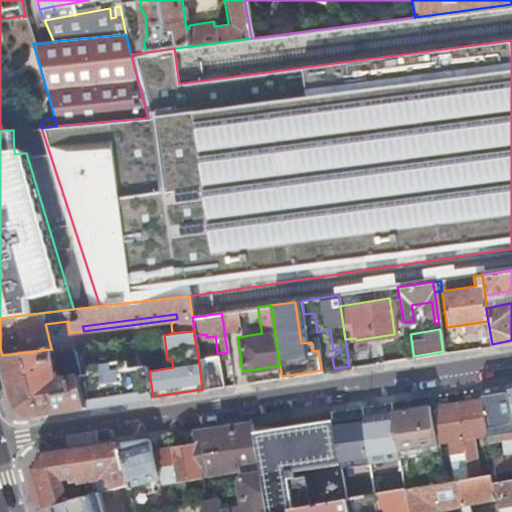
[(143,337),(124,340),(128,368),(148,365),(143,337)]
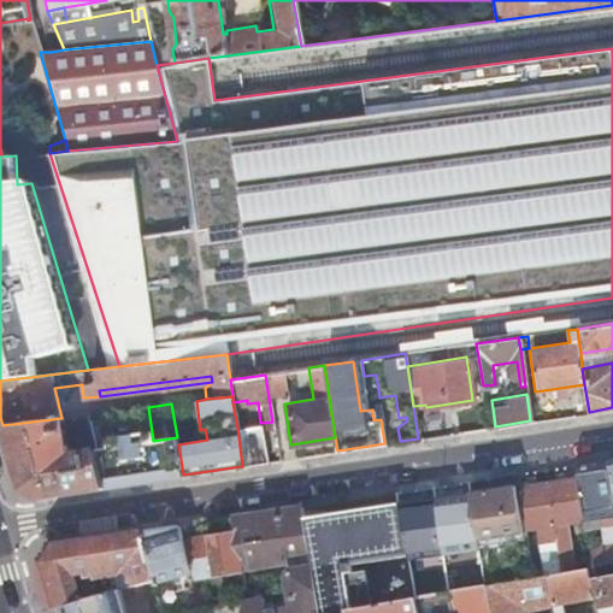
[(94,449),(102,488),(148,481),(183,475),(178,444),(177,437),(153,441),(148,407),(87,414),(89,426),(94,449)]
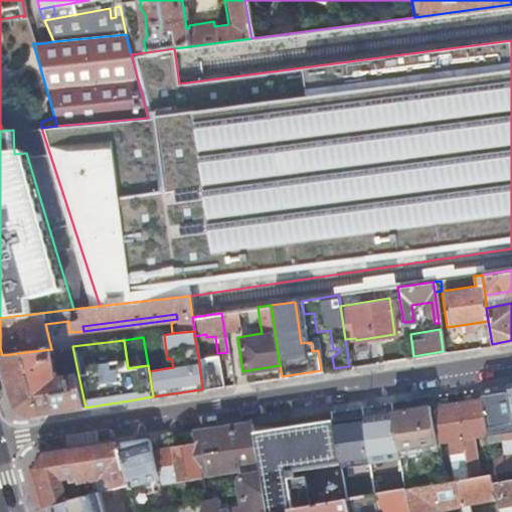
[(51,349),(2,355),(5,368),(16,407),(29,415),(86,407),(78,375),(55,379),(53,358),(74,356),(72,346),(51,349)]
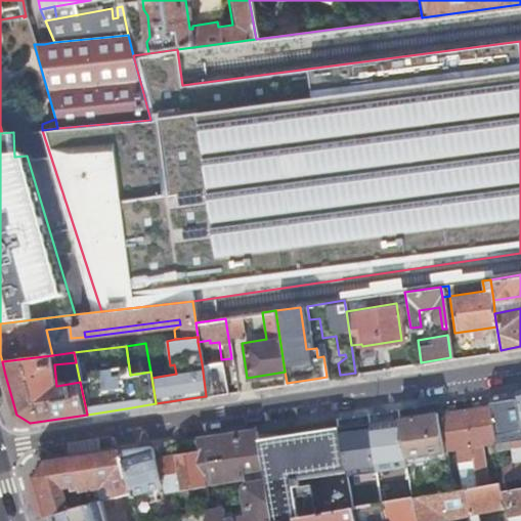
[(202,363),(206,396),(216,394),(226,392),(221,360),(202,363)]
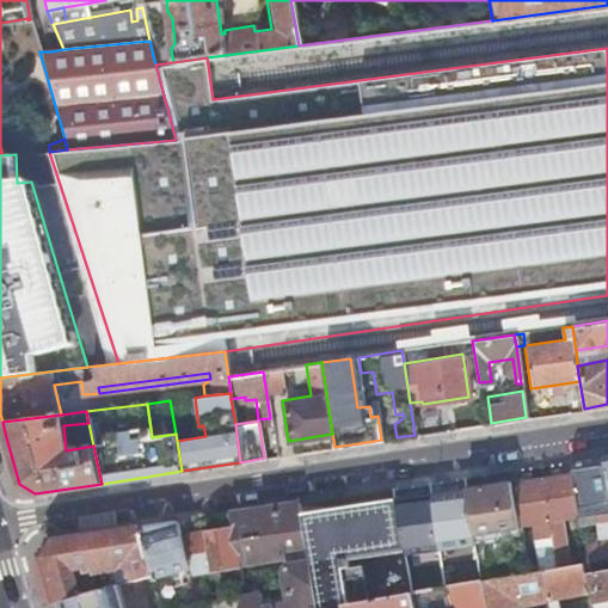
[(569,471),(577,516),(596,513),(600,530),(601,538),(582,541),(585,560),(607,557),(607,502),(600,455),(582,458),(566,460),(569,471)]
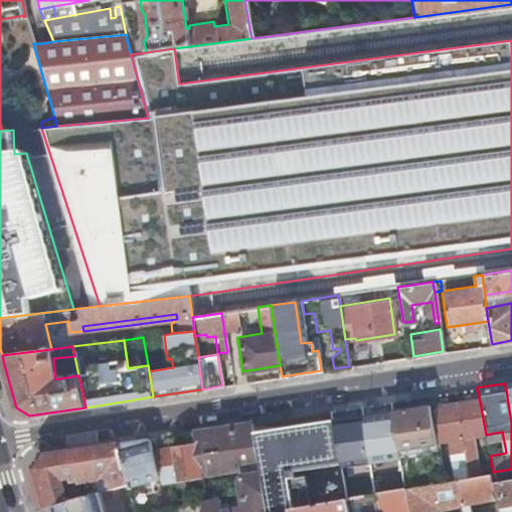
[(454,400),(461,439),(486,435),(479,396),(466,398),(454,400)]
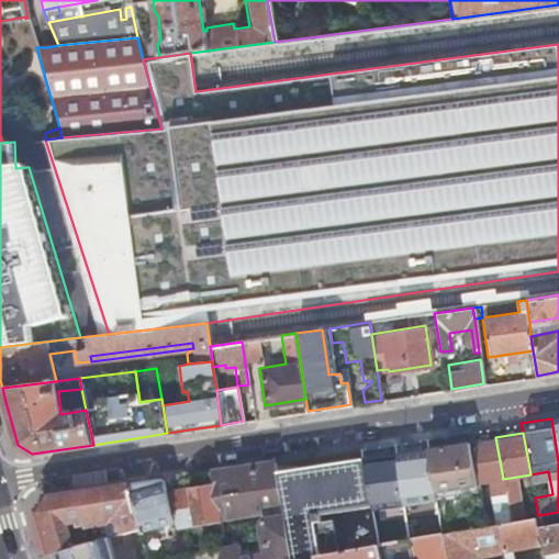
[(468,442),(478,491),(479,494),(500,491),(498,480),(503,479),(495,437),(483,439),(468,442)]
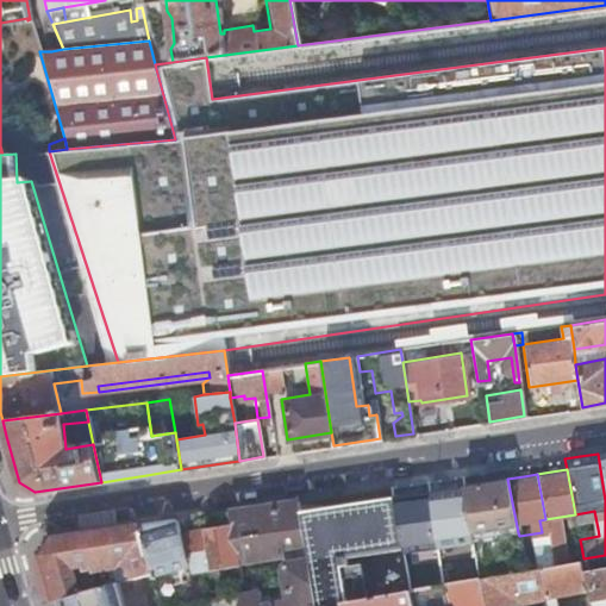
[(468,519),(469,528),(472,539),(518,532),(507,479),(485,482),(462,487),(460,475),(444,478),(449,504),(464,500),(468,519)]
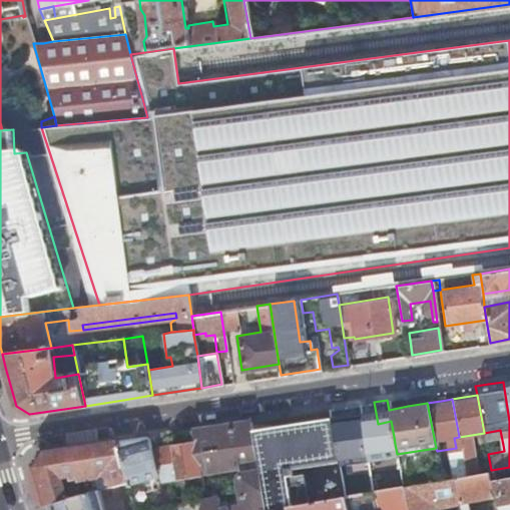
[(288,509),(287,506),(291,505),(285,476),(291,475),(290,468),(337,461),(336,454),(329,419),(261,429),(249,431),(253,457),(256,465),(264,509),(262,509),(261,509),(288,509)]
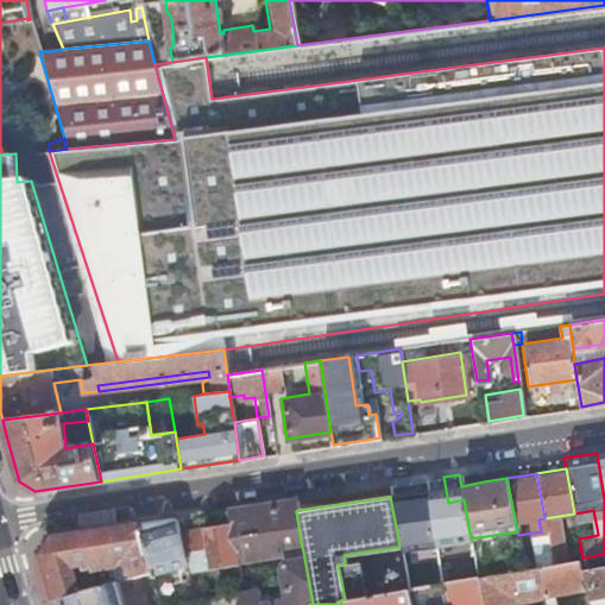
[(226,510),(228,524),(237,562),(282,555),(279,546),(301,542),(296,511),(294,499),(265,504),(226,510)]
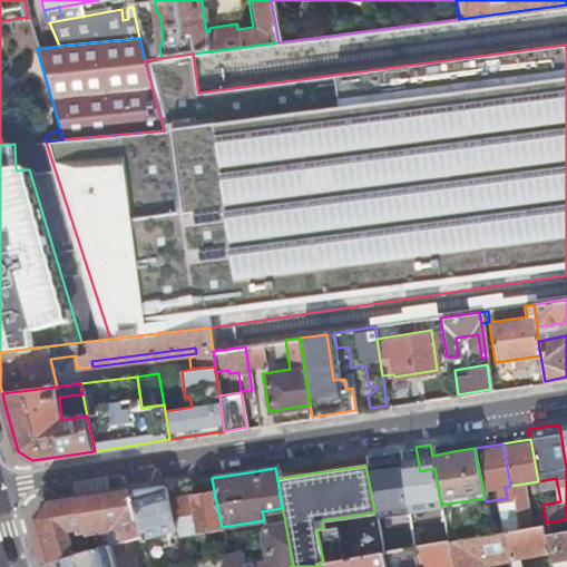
[(556,478),(538,481),(541,498),(559,495),(556,478)]
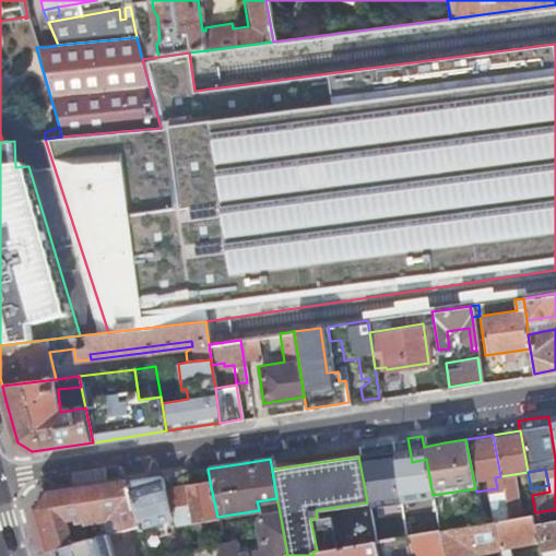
[(178,473),(160,476),(177,534),(181,553),(182,555),(220,555),(217,545),(187,551),(180,523),(206,519),(210,533),(215,532),(220,532),(217,517),(210,482),(194,484),(180,486),(178,473)]
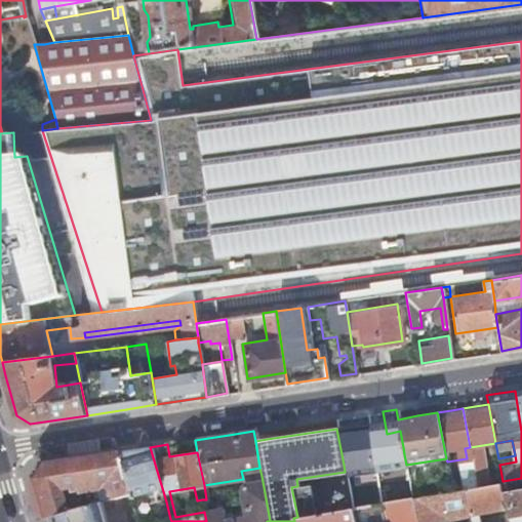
[(131,449),(117,452),(128,492),(133,511),(166,502),(150,447),(131,449)]
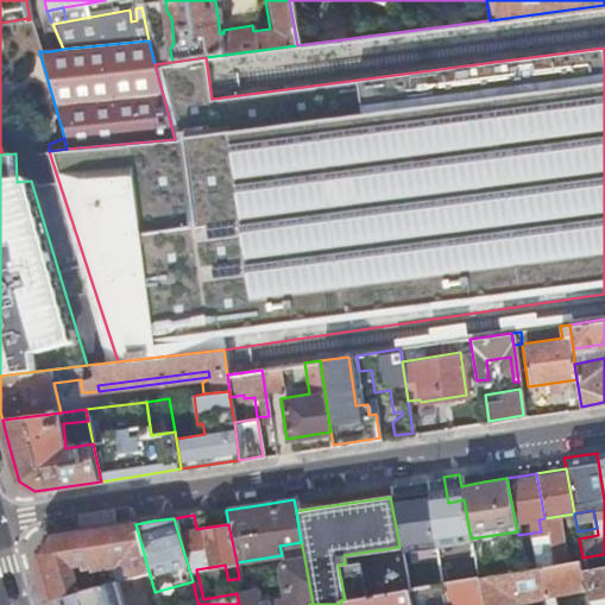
[(51,537),(41,553),(52,598),(99,585),(114,580),(124,578),(131,575),(149,571),(136,524),(81,533),(51,537)]
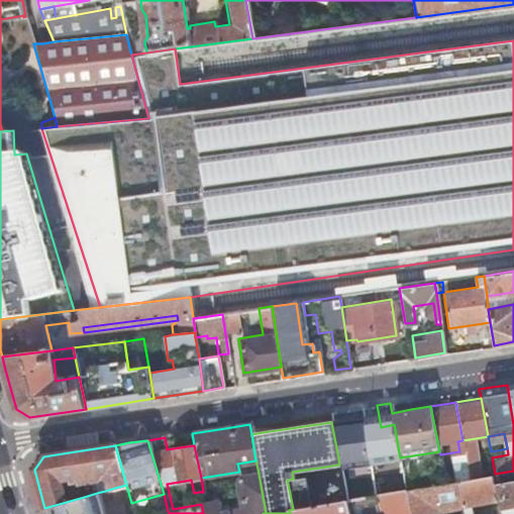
[(353,489),(388,482),(390,492),(406,490),(402,469),(400,457),(398,447),(353,455),(338,457),(339,465),(346,500),(354,498),(353,489)]
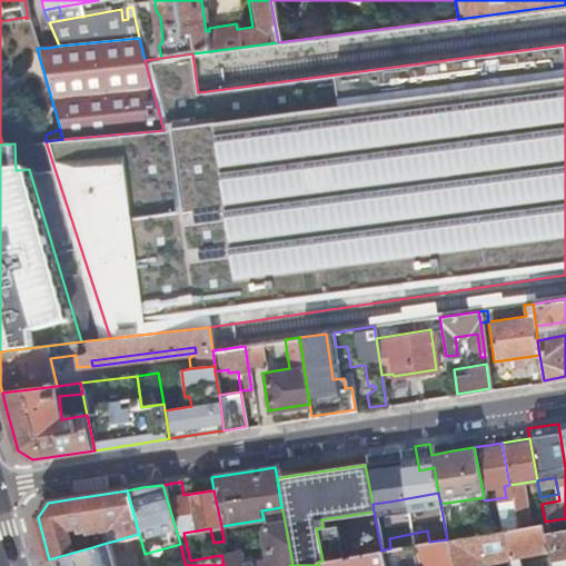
[(513,498),(518,527),(529,525),(524,496),(513,498)]
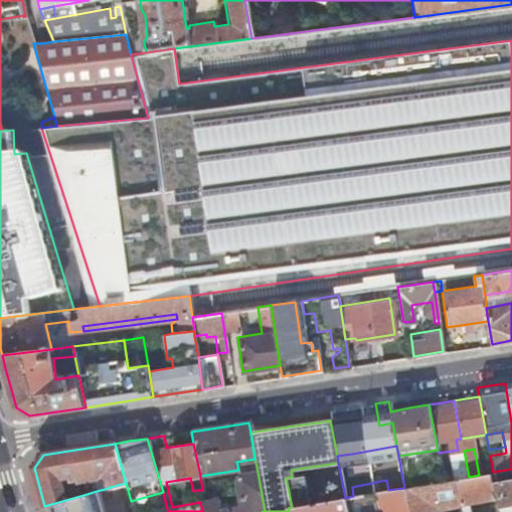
[(398,456),(400,467),(440,461),(439,453),(438,450),(398,456)]
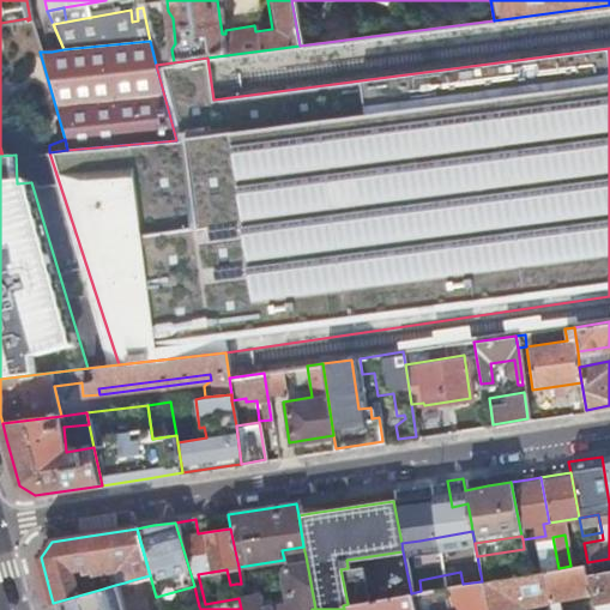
[(239,597),(239,598),(241,609),(312,609),(313,609),(315,609),(306,556),(295,559),(296,565),(285,567),(282,573),(288,602),(263,605),(260,592),(239,597)]
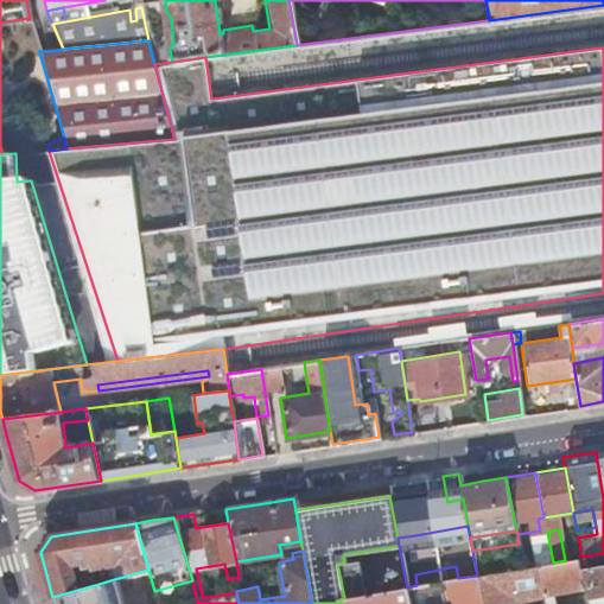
[(553,603),(552,592),(584,586),(578,558),(565,560),(553,563),(536,565),(542,593),(545,603),(553,603)]
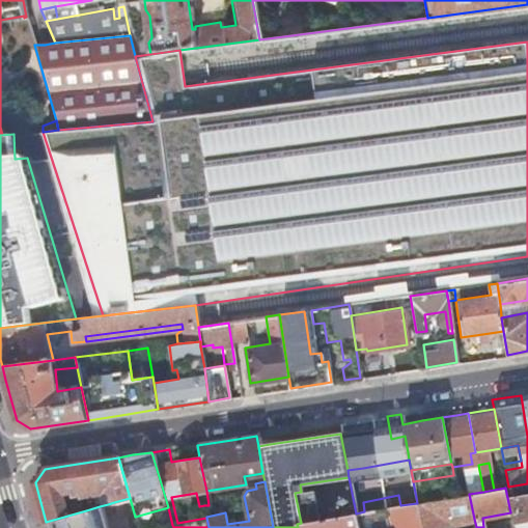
[(423,527),(462,527),(451,527),(451,524),(474,519),(469,494),(457,496),(418,502),(423,527)]
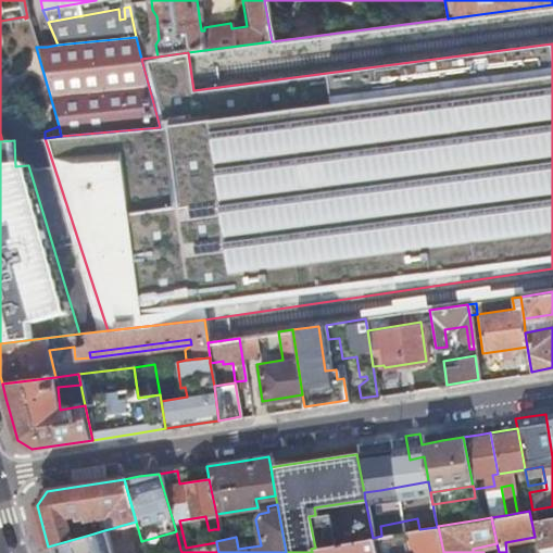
[(552,552),(552,517),(537,520),(542,545),(536,547),(537,552),(552,552)]
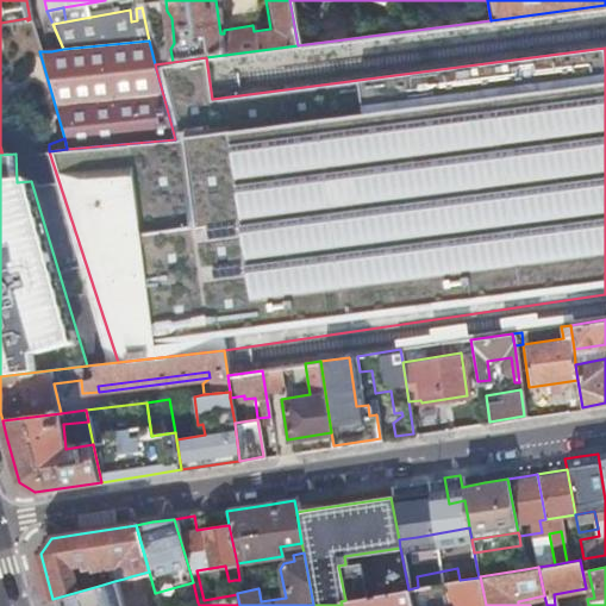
[(486,605),(480,576),(479,578),(460,580),(444,583),(448,605),(486,605)]
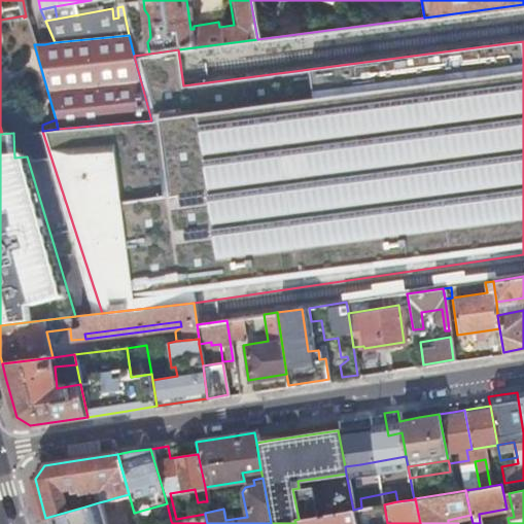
[(85,507),(45,518),(46,523),(105,523),(99,502),(85,507)]
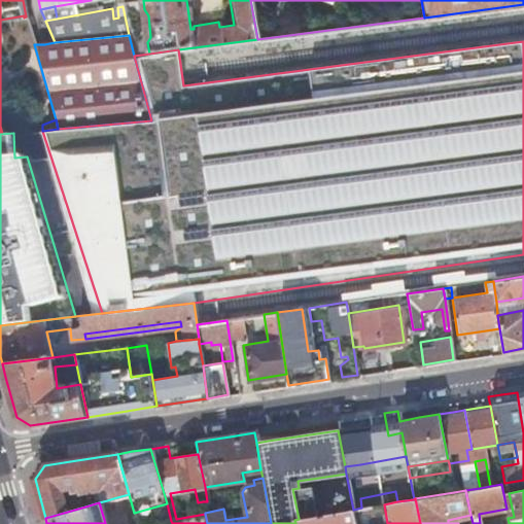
[(361,508),(353,510),(355,523),(387,523),(384,504),(361,508)]
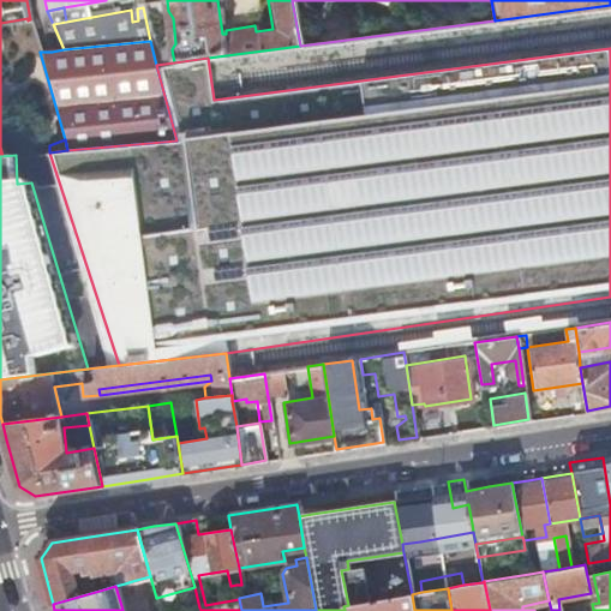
[(414,610),(412,594),(348,605),(343,606),(345,610),(414,610)]
